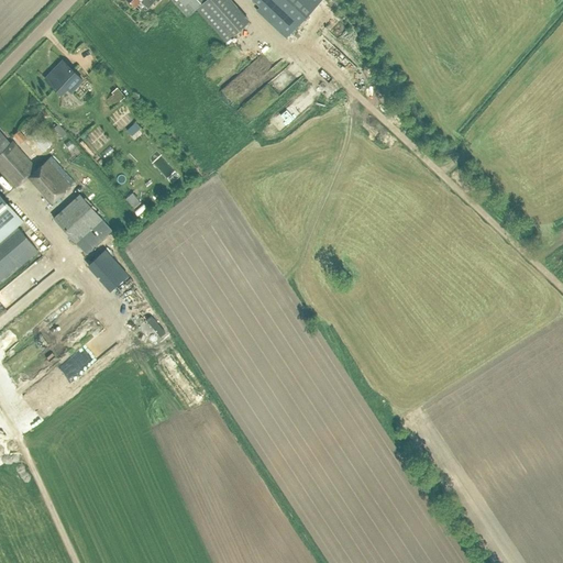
[(170,0),(187,18),(197,9),(209,23),(224,41),(233,33),(247,20),(232,2),(233,2),(231,0),(170,0)]
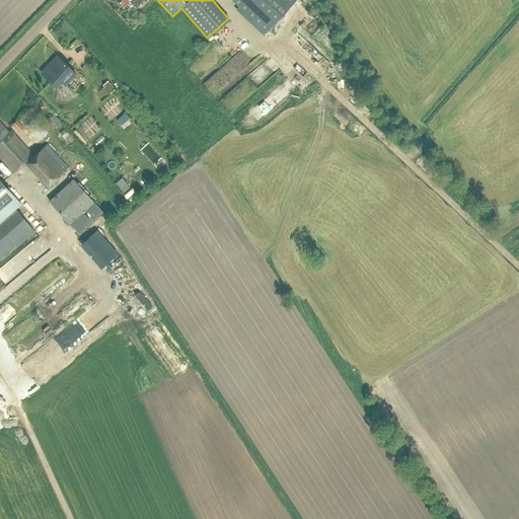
[(264,34),(296,0),(295,0),(234,0),(238,4),(235,7),(264,34)]
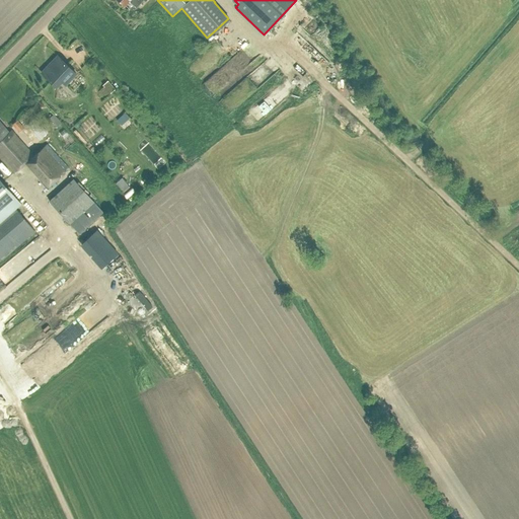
[(146,34),(148,25),(140,22),(137,32),(146,34)]
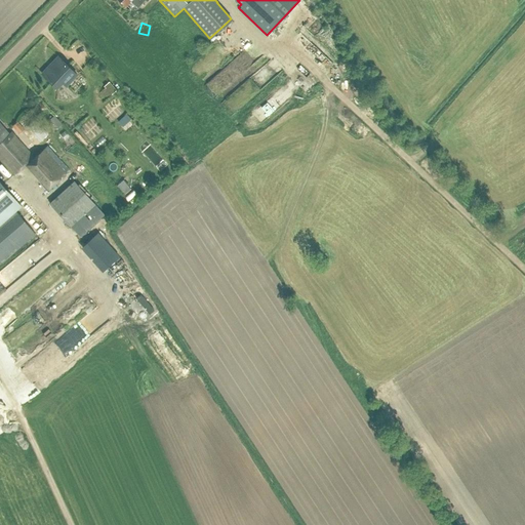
[(58,55),(42,73),(55,86),(62,80),(67,85),(77,74),(58,55)]
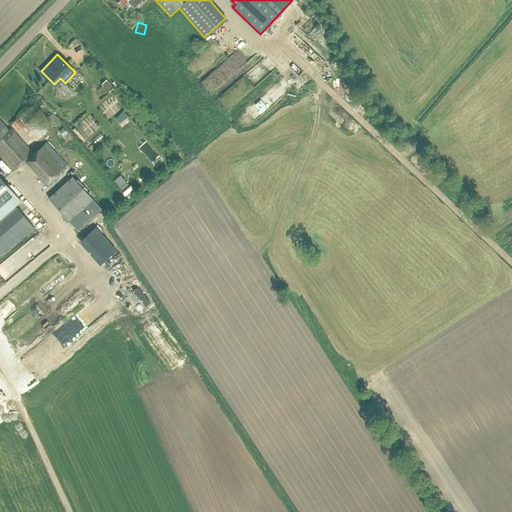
[(96,57),(88,58),(89,66),(97,66),(96,57)]
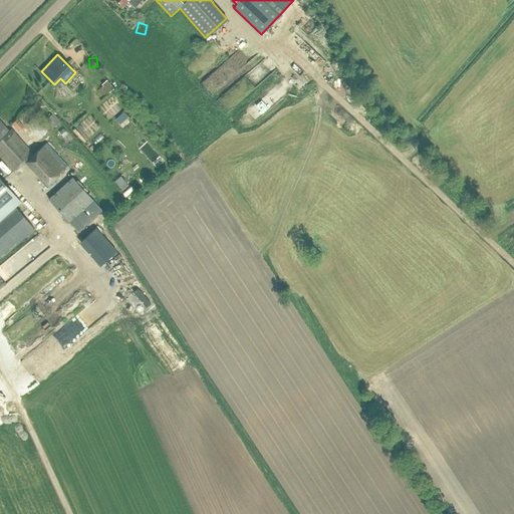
[(263,80),(256,69),(246,75),(254,86),(263,80)]
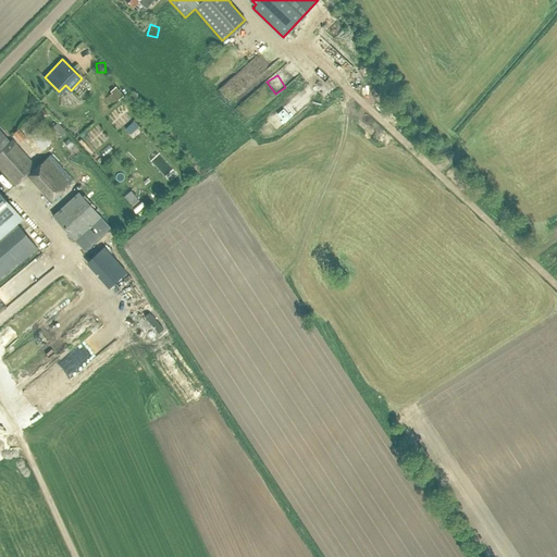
[(297,101),(272,121),(277,127),(301,108),(297,101)]
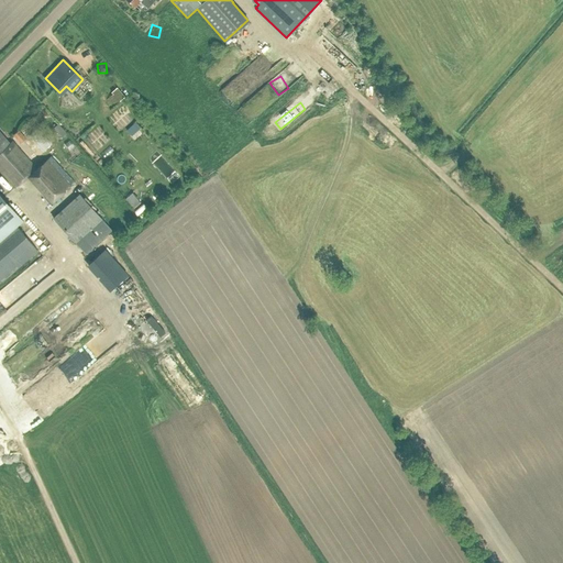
[(64,136),(69,133),(64,122),(58,125),(64,136)]
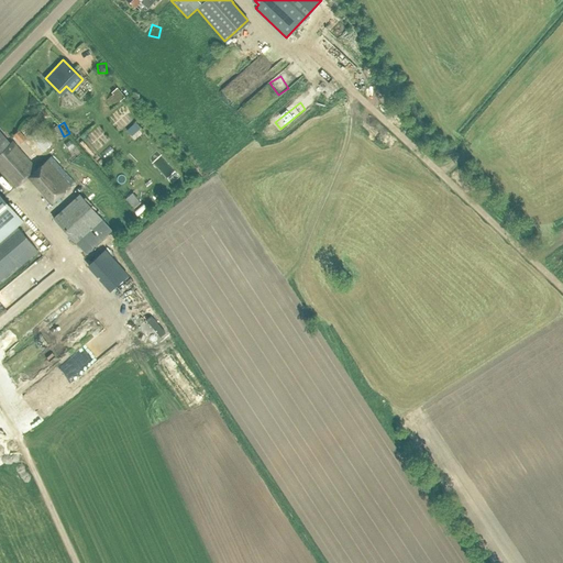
[(139,122),(131,129),(135,134),(143,129),(139,122)]
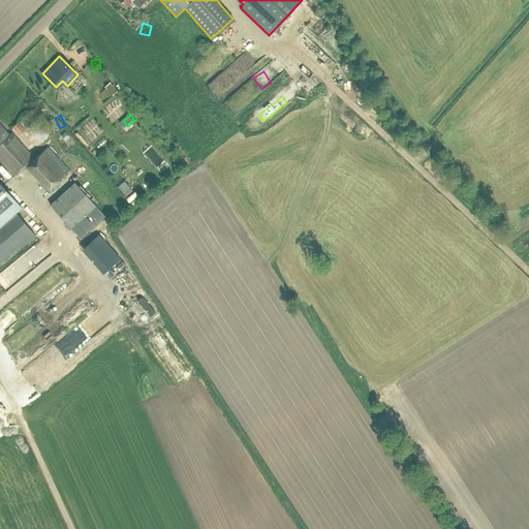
[(12,126),(19,134),(24,129),(18,122),(12,126)]
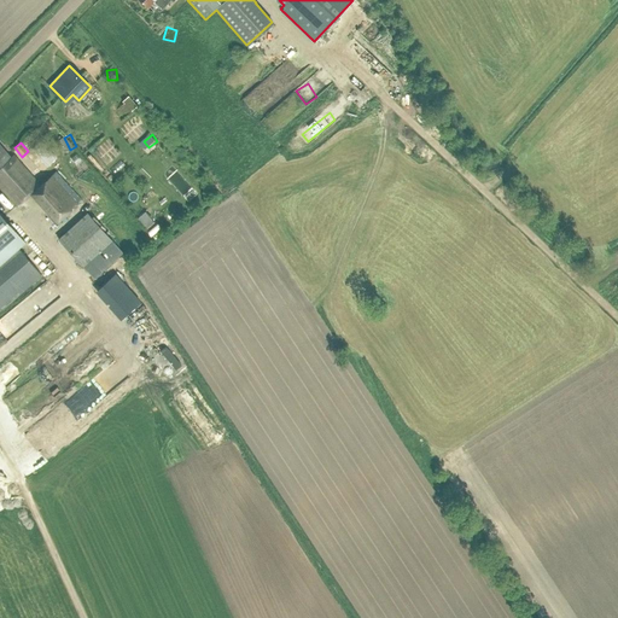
[(40,144),(27,156),(34,163),(46,151),(40,144)]
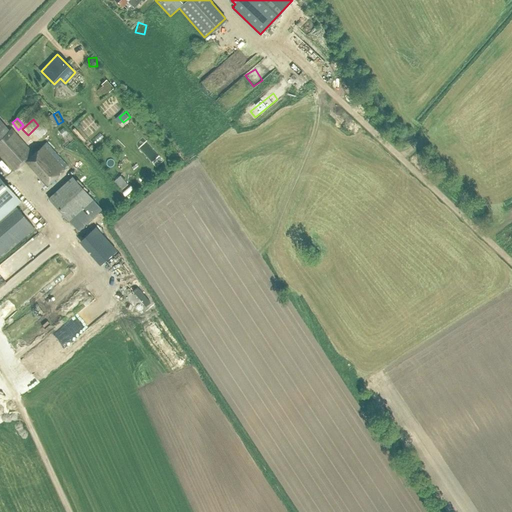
[(26,159),(47,182),(49,185),(58,177),(56,175),(64,167),(44,144),(34,153),(11,128),(9,130),(0,120),(0,154),(14,170),(26,159)]
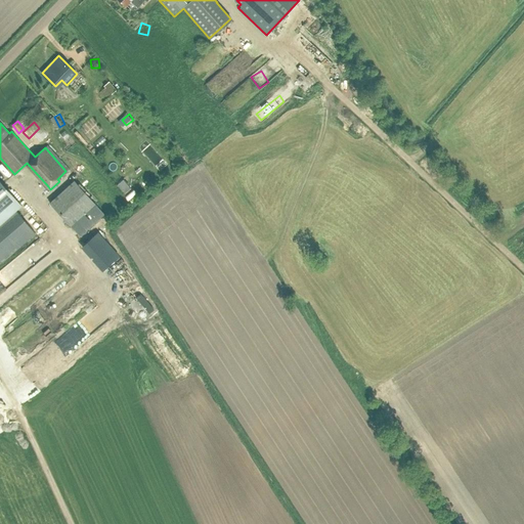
[(126,177),(119,182),(127,193),(134,188),(126,177)]
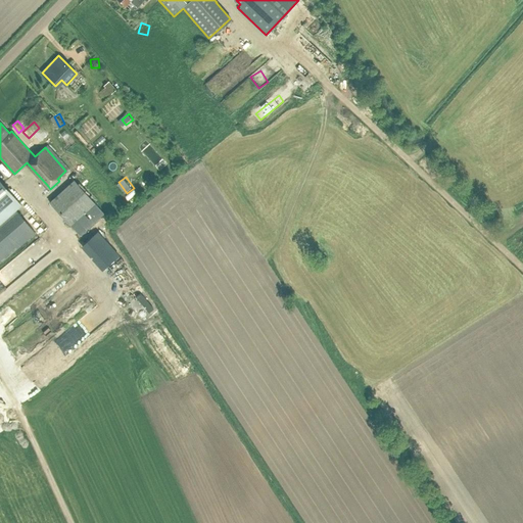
[(49,202),(69,226),(80,236),(104,214),(74,180),(49,202)]
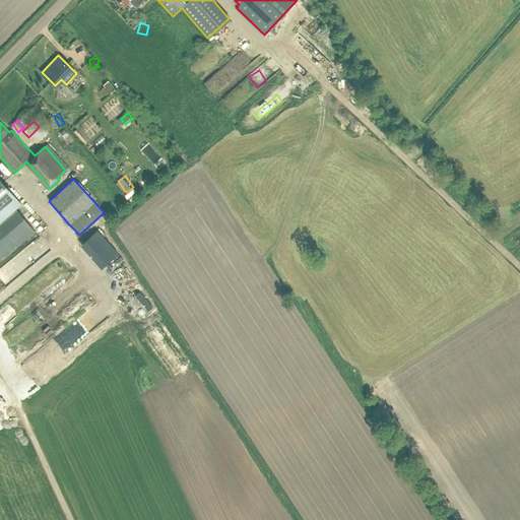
[(15,208),(20,203),(0,180),(0,258),(34,230),(15,208)]
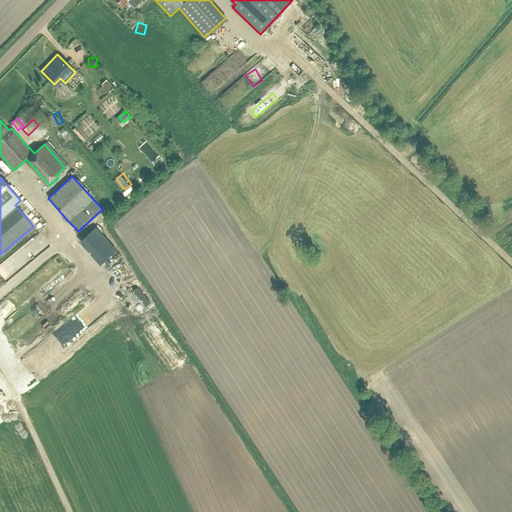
[(30,198),(25,202),(32,211),(37,207),(30,198)]
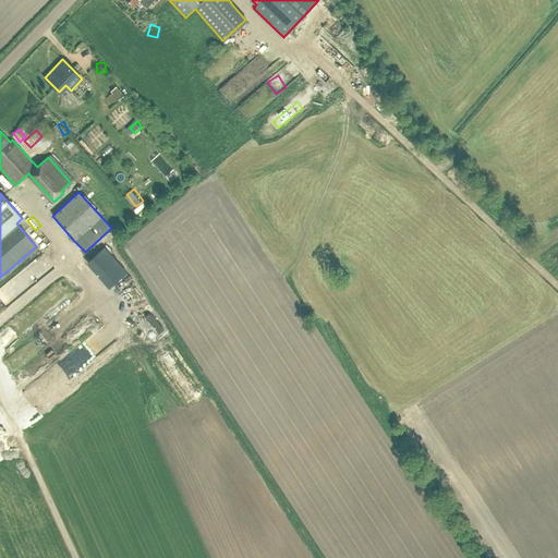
[(130,270),(106,241),(87,256),(109,283),(113,280),(121,290),(126,286),(120,278),(130,270)]
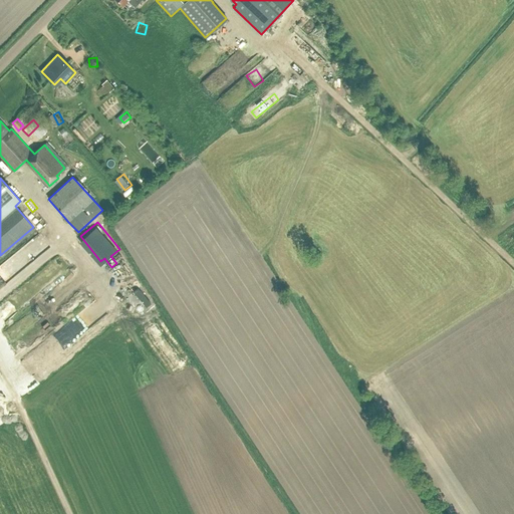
[(131,266),(112,279),(126,299),(145,286),(131,266)]
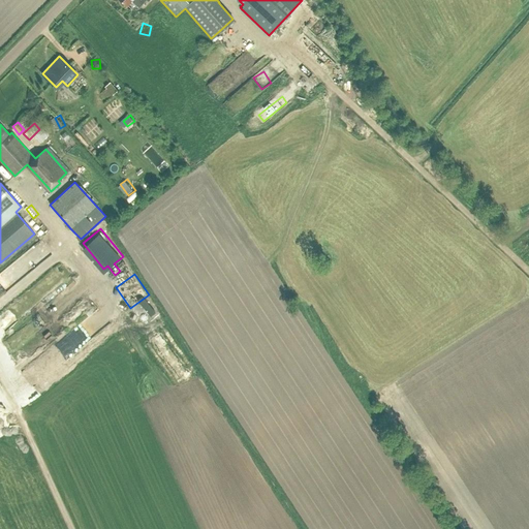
[(89,307),(96,313),(101,308),(94,302),(89,307)]
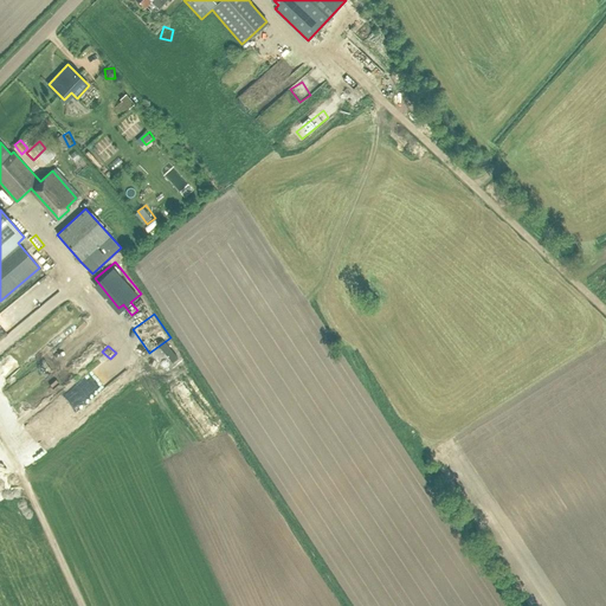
[(28,427),(17,434),(23,445),(34,439),(28,427)]
